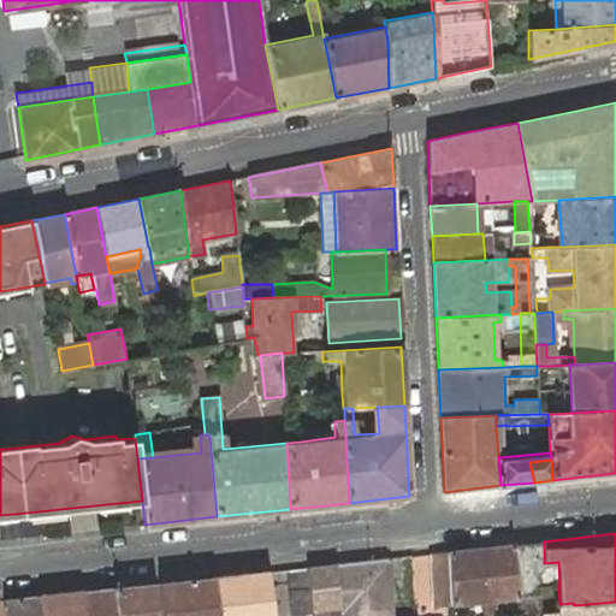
[(544,542),(513,545),(515,574),(537,572),(539,586),(558,585),(560,585),(558,562),(544,563),(544,549),(544,542)]
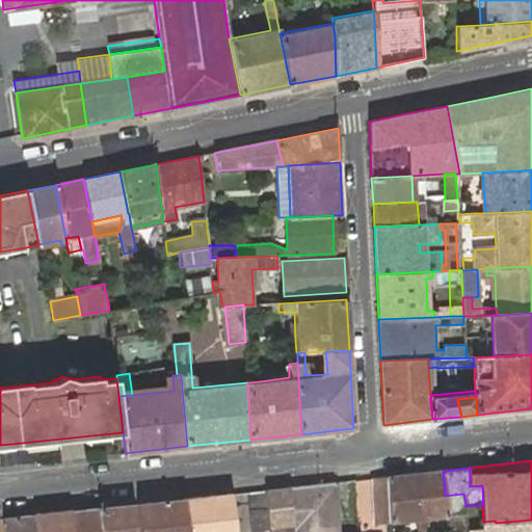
[(443,471),(416,473),(420,519),(448,515),(445,496),(443,471)]
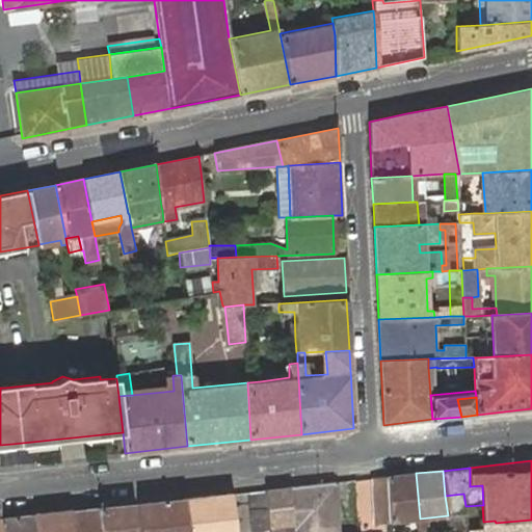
[(388,476),(390,521),(390,522),(420,519),(416,473),(388,476)]
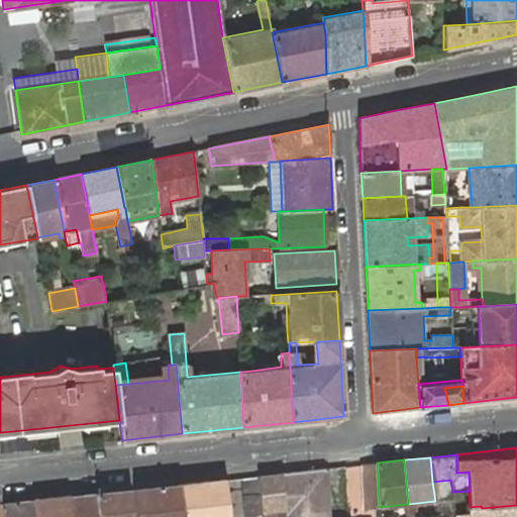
[(377,462),(362,464),(364,508),(379,506),(377,462)]
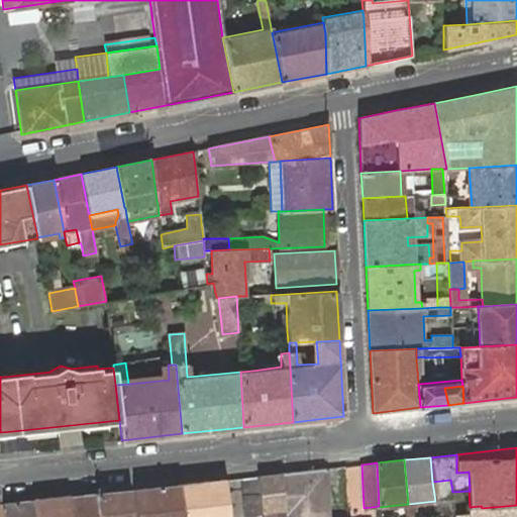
[(285,513),(285,516),(284,516),(327,516),(325,469),(281,473),(285,513)]
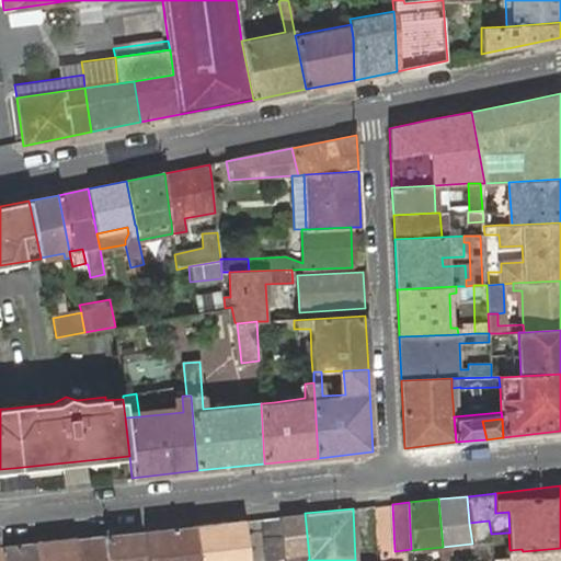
[(305,513),(281,516),(284,558),(309,557),(305,513)]
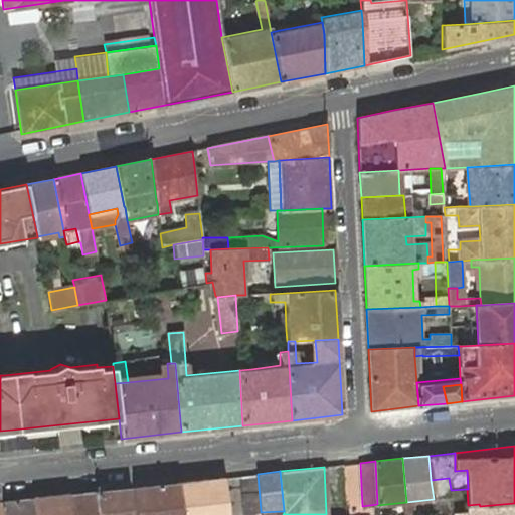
[(258,474),(243,475),(245,513),(261,512),(258,474)]
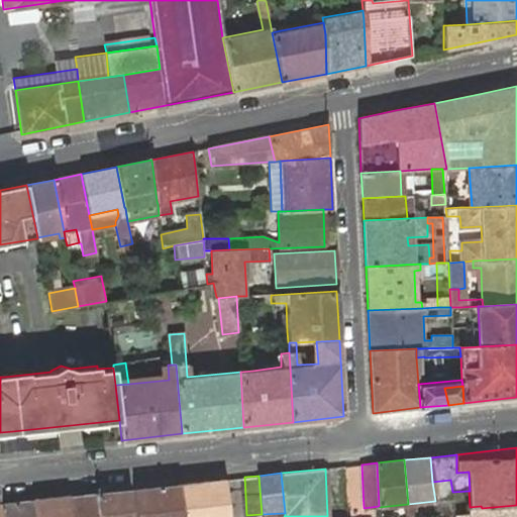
[(227,516),(224,480),(179,484),(182,516),(227,516)]
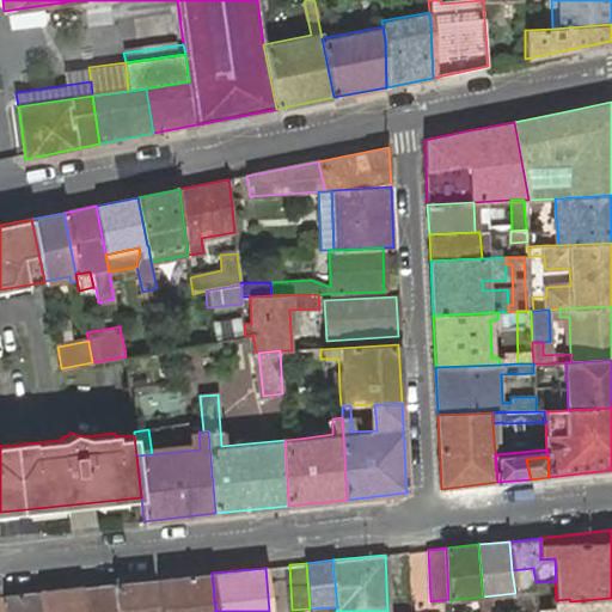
[(512,570),(515,593),(516,611),(538,609),(536,582),(533,568),(512,570)]
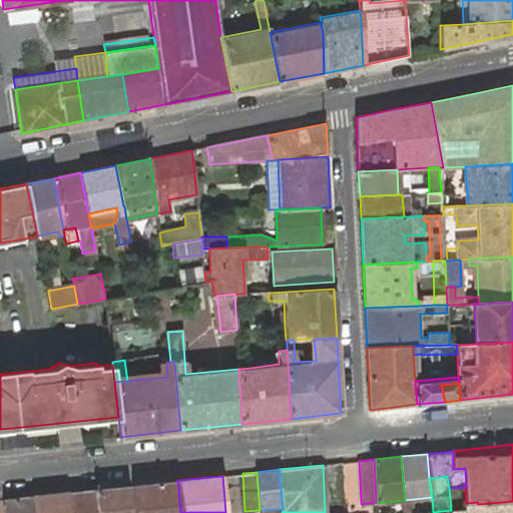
[(180,512),(177,480),(132,485),(134,512),(180,512)]
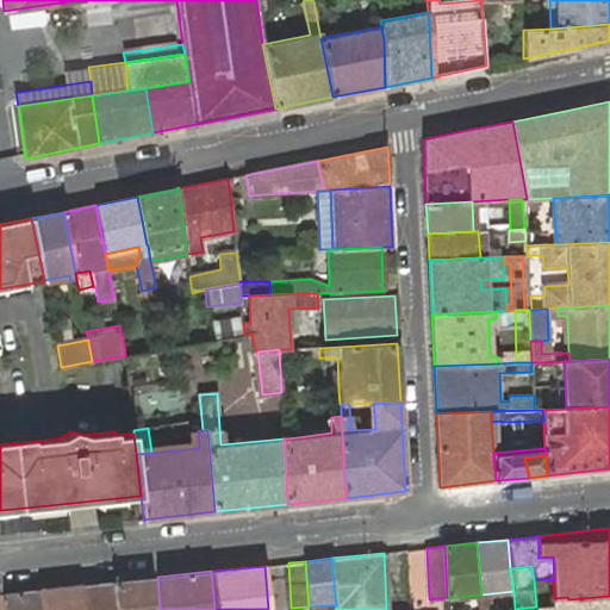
[(155,609),(153,578),(113,583),(116,609),(155,609)]
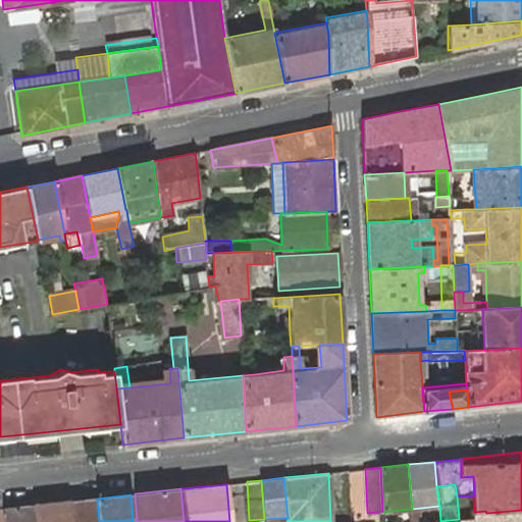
[(99,521),(97,499),(68,501),(70,521),(99,521)]
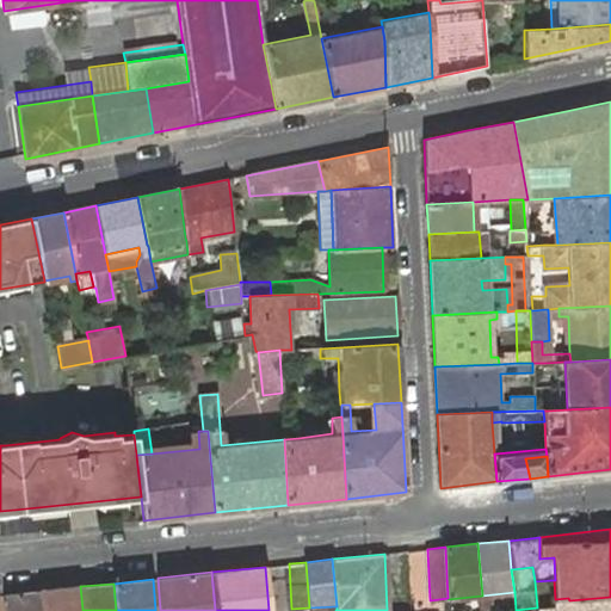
[(38,591),(41,610),(82,610),(80,586),(38,591)]
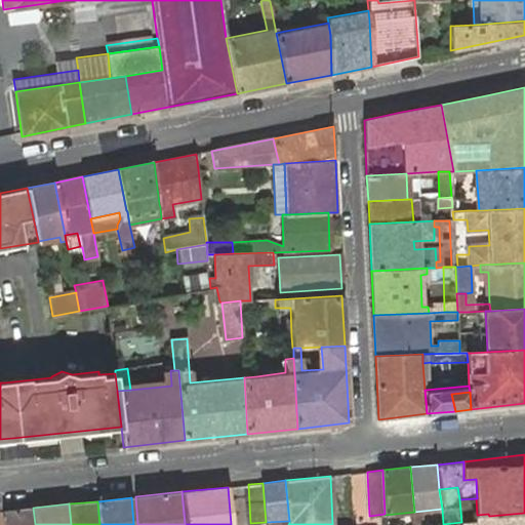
[(35,524),(33,508),(3,512),(4,524),(35,524)]
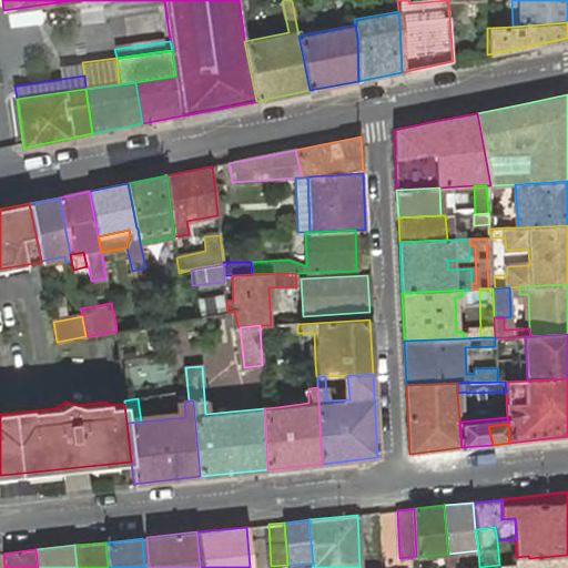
[(567,567),(567,555),(529,558),(528,556),(516,557),(517,563),(503,565),(501,567),(567,567)]
